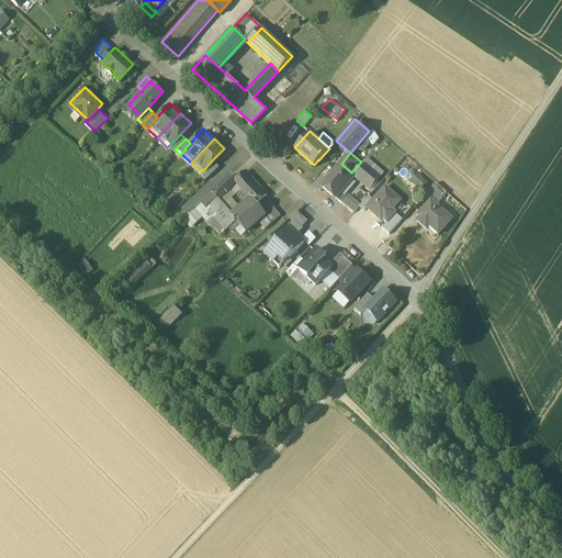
[(213,159),(205,168),(201,173),(205,177),(218,165),(213,159)]
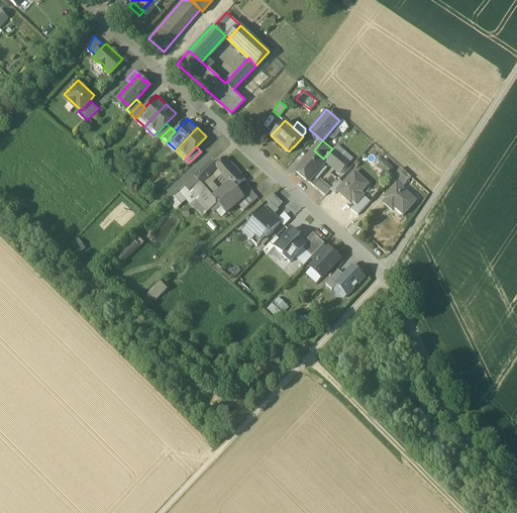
[(312,148),(295,168),(309,180),(311,177),(324,159),(323,159),(314,150),(312,148)]
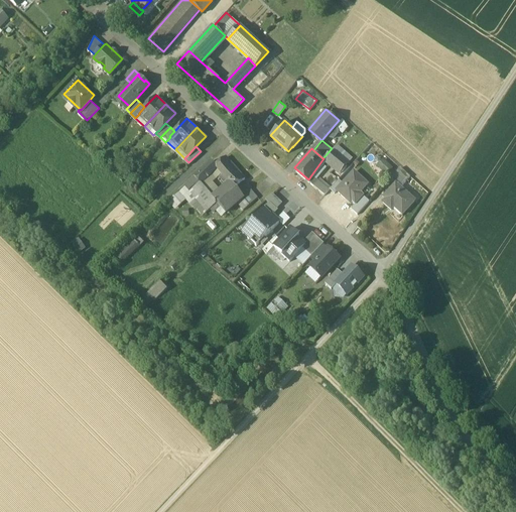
[(342,157),(332,148),(325,156),(335,165),(342,157)]
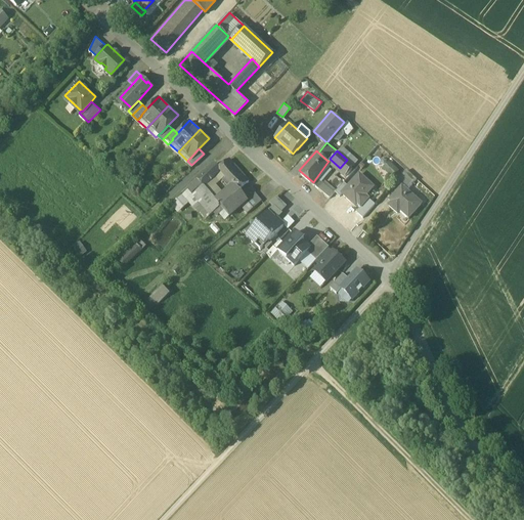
[(248,179),(228,157),(220,166),(215,161),(214,162),(220,168),(233,182),(233,183),(238,188),(248,179)]
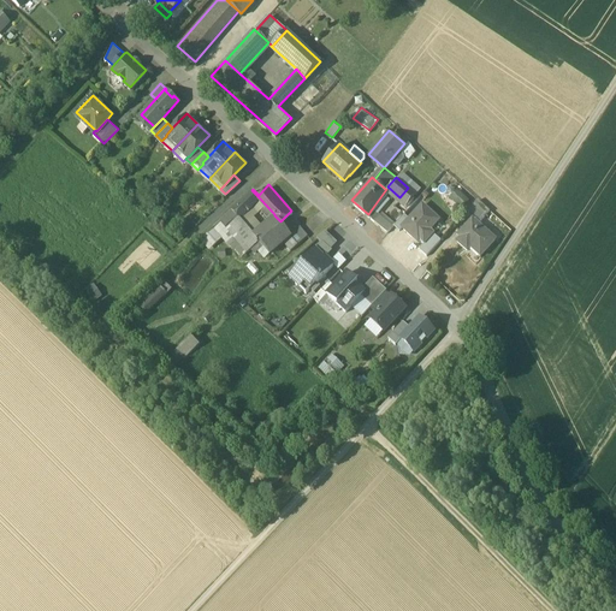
[(259,197),(252,190),(246,195),(253,203),(259,197)]
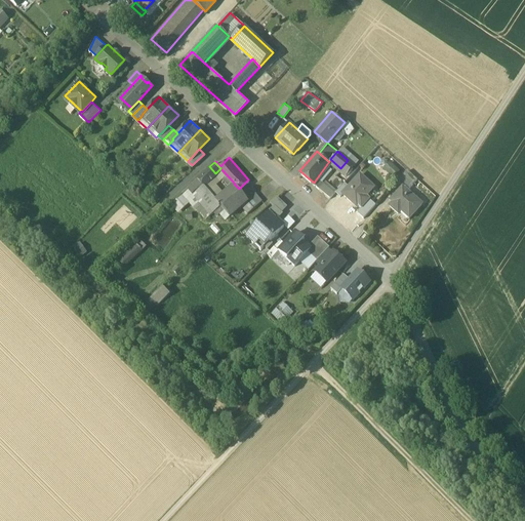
[(209,166),(197,177),(202,183),(192,192),(210,213),(213,210),(220,204),(224,208),(230,214),(241,205),(248,199),(247,198),(239,189),(234,184),(217,199),(204,184),(215,173),(209,166)]
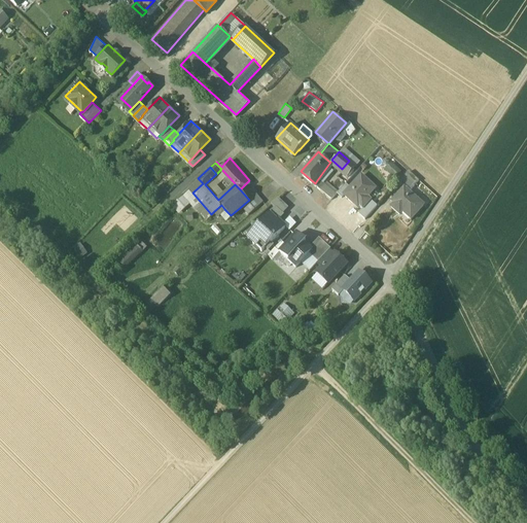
[(419,178),(409,169),(400,178),(407,183),(411,187),(419,178)]
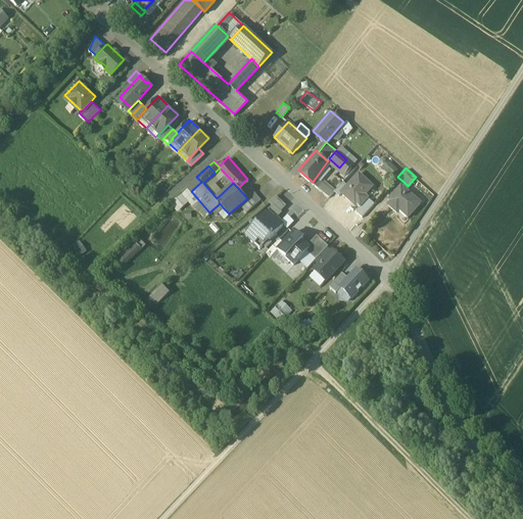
[(348,183),(341,190),(342,191),(350,198),(351,197),(360,204),(368,195),(365,193),(373,184),(359,172),(348,183)]
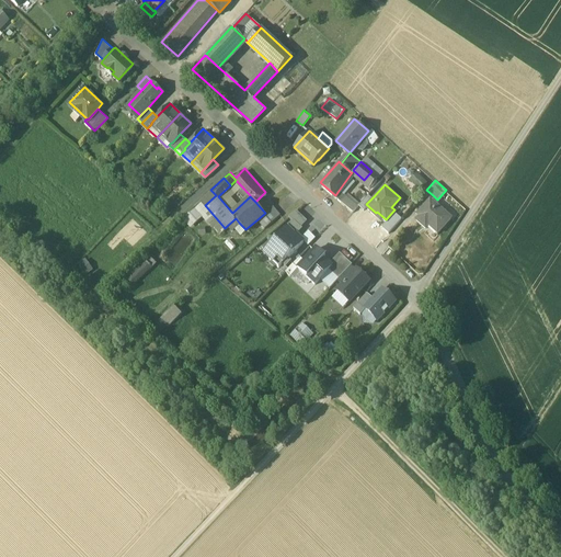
[(210,190),(201,200),(205,205),(216,195),(210,190)]
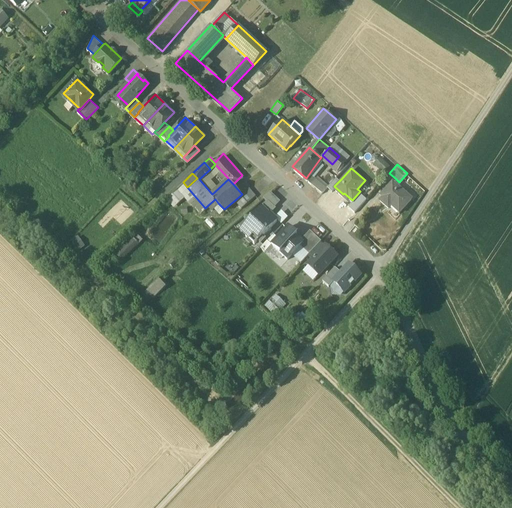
[(322,187),(308,175),(306,178),(304,181),(317,193),(322,187)]
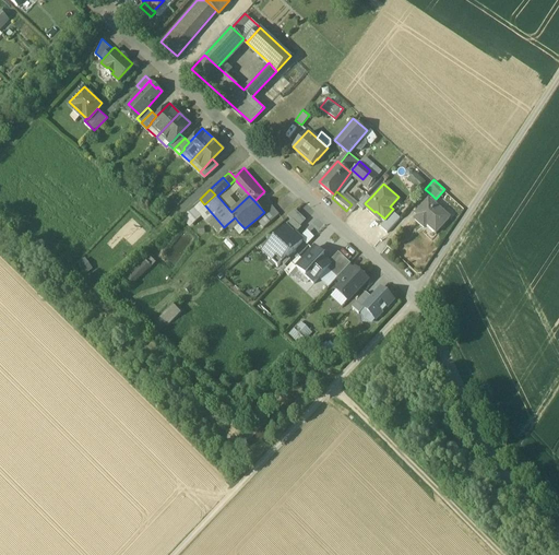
[(368,191),(358,202),(364,207),(366,204),(365,203),(372,196),(368,191)]
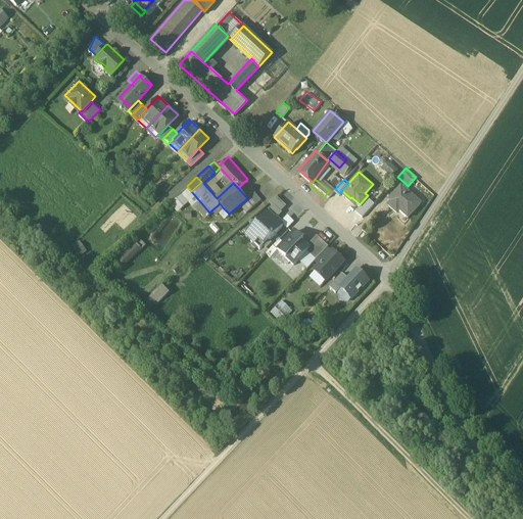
[(401,184),(393,193),(395,194),(388,202),(396,210),(399,207),(408,215),(420,201),(401,184)]
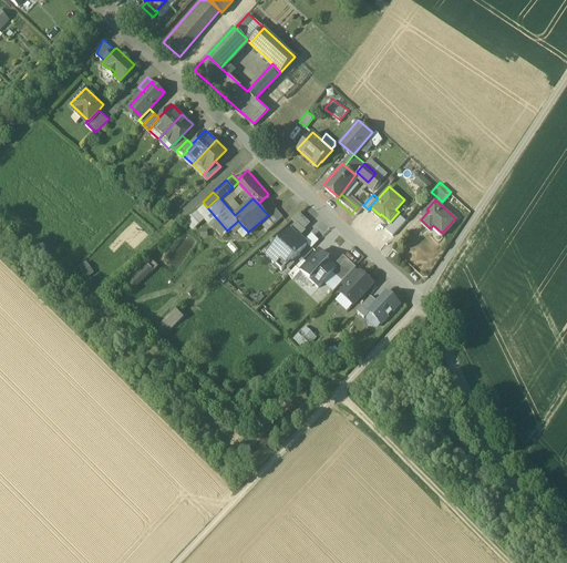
[(203,202),(184,219),(187,223),(189,221),(193,225),(204,214),(222,235),(227,231),(207,207),(203,202)]
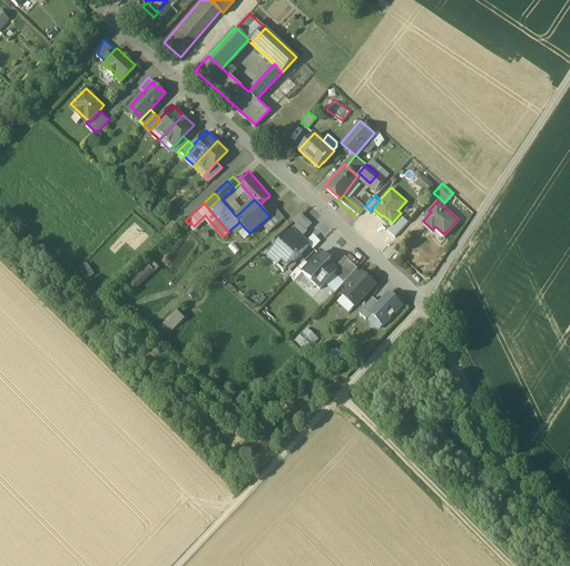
[(277,208),(268,215),(269,216),(262,223),(268,231),(284,216),(277,208)]
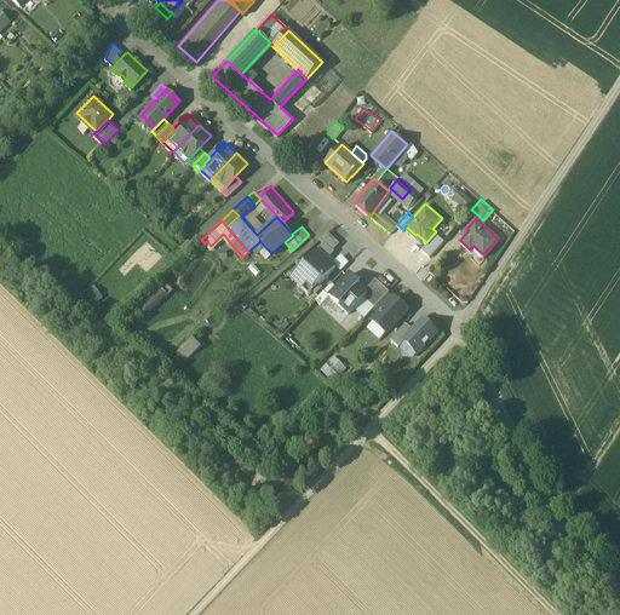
[(339,241),(327,229),(319,236),(323,241),(317,248),(327,257),(334,249),(333,248),(339,241)]
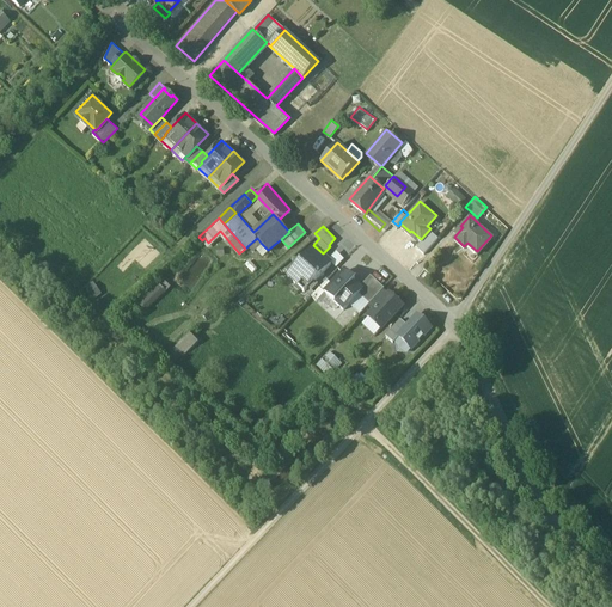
[(257,238),(249,245),(254,250),(261,243),(257,238)]
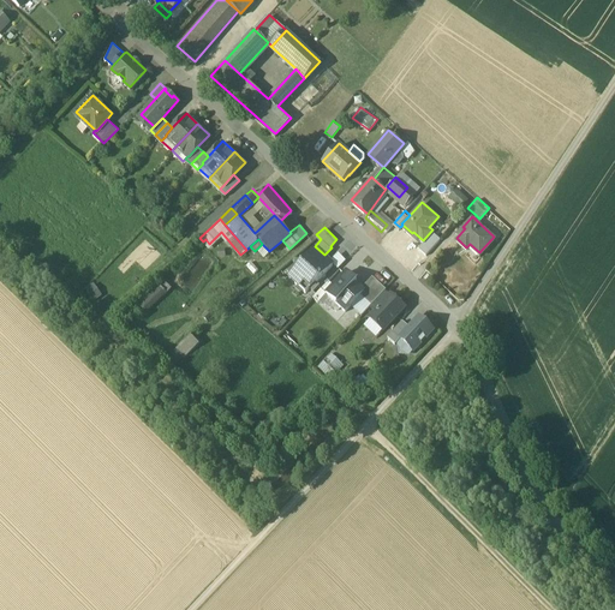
[(312,246),(293,268),(300,274),(294,280),(305,289),(310,286),(315,280),(316,280),(317,280),(333,263),(324,255),(315,246),(314,247),(312,246)]
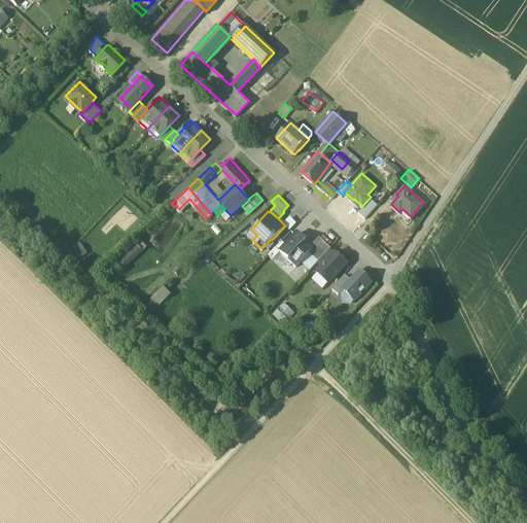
[(296,231),(279,249),(295,265),(309,250),(312,247),(310,245),(302,238),(303,237),(296,231)]
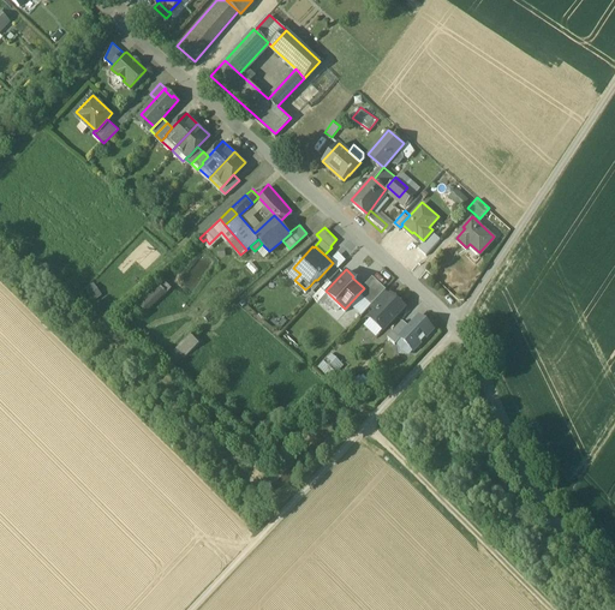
[(386,287),(372,274),(362,286),(364,288),(360,292),(371,303),(383,289),(386,287)]
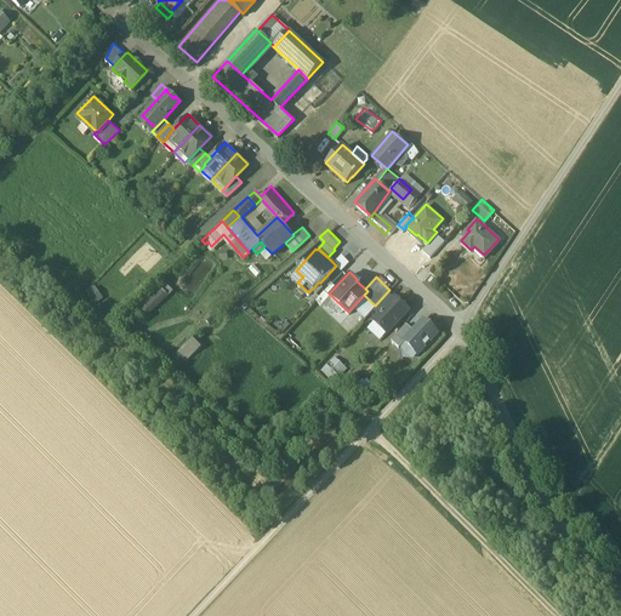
[(163,279),(135,301),(144,313),(172,290),(163,279)]
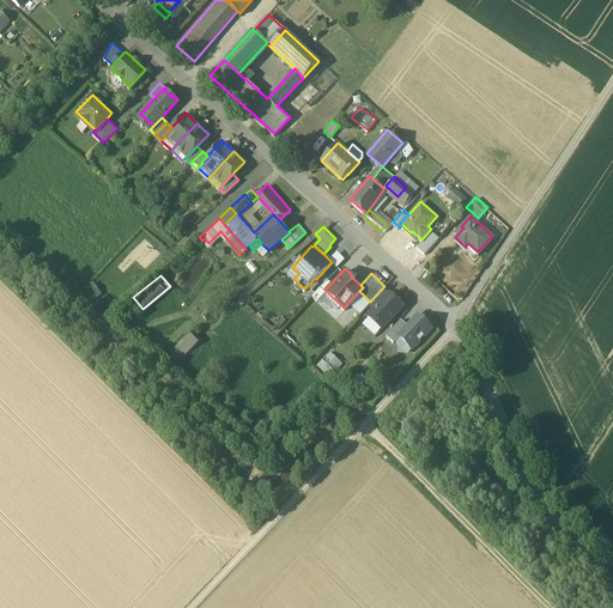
[(90,296),(98,292),(92,279),(84,283),(90,296)]
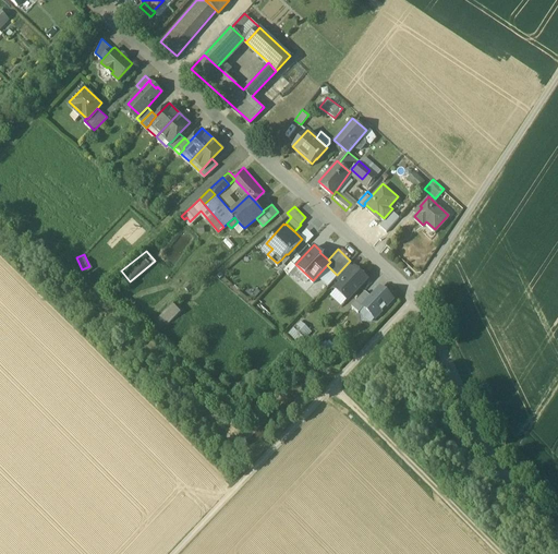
[(337,275),(336,276),(340,280),(353,267),(348,263),(337,275)]
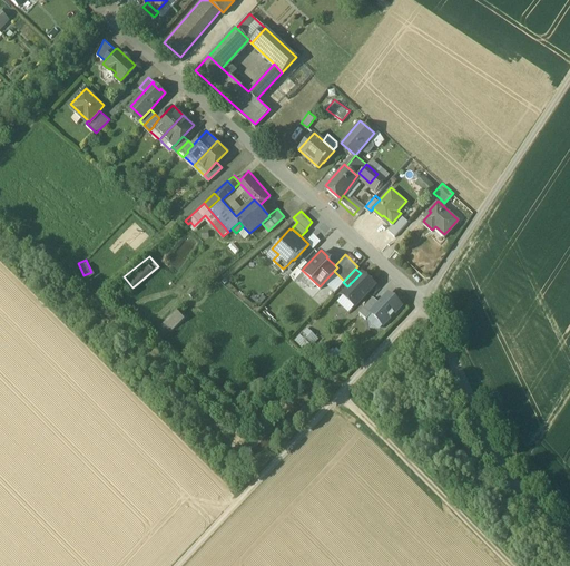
[(347,286),(343,292),(355,304),(375,283),(362,272),(347,286)]
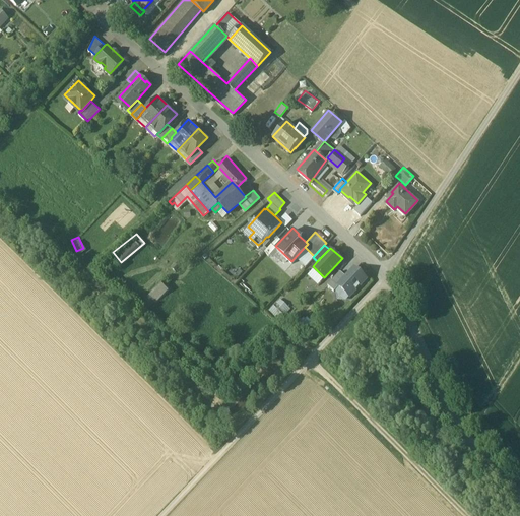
[(346,275),(338,283),(349,295),(366,277),(354,266),(346,275)]
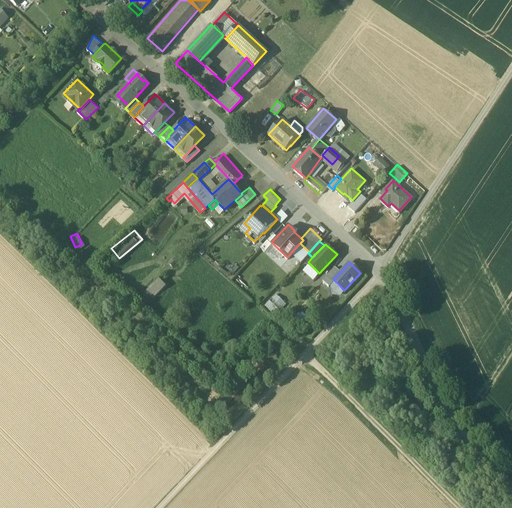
[(335,265),(322,278),(329,284),(333,279),(341,271),(335,265)]
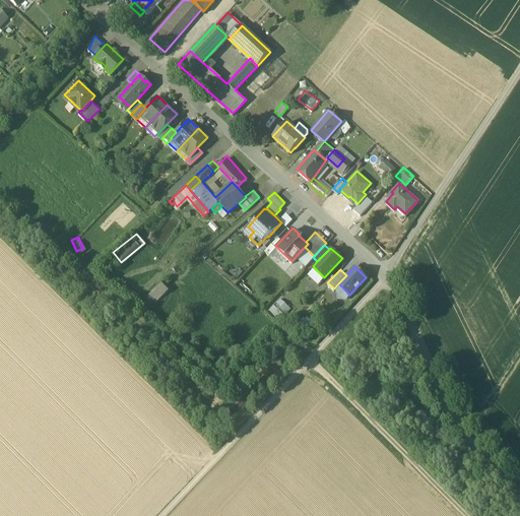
[(150,304),(166,288),(157,280),(142,296),(150,304)]
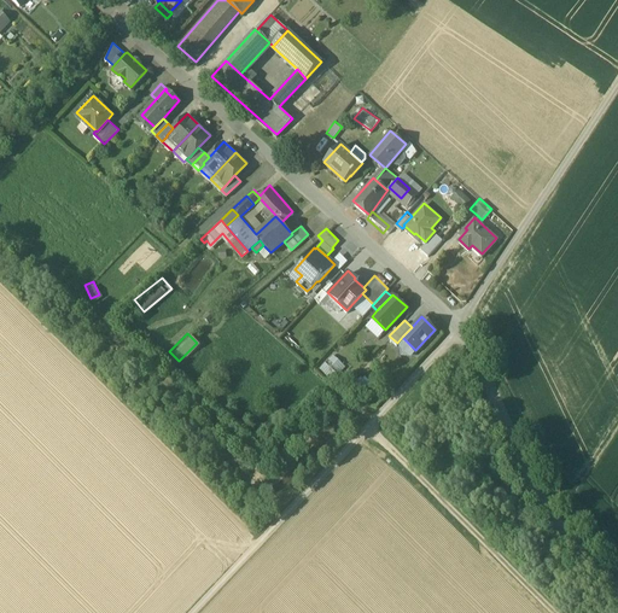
[(332,378),(343,362),(331,352),(319,368),(332,378)]
